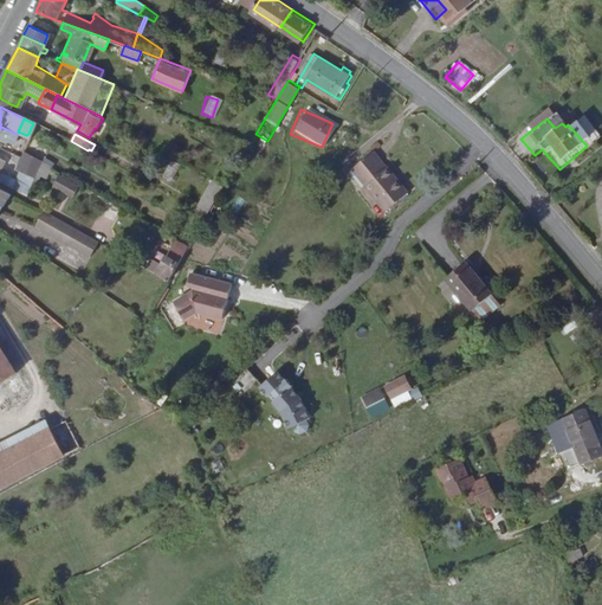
[(43,135),(38,142),(47,148),(52,141),(43,135)]
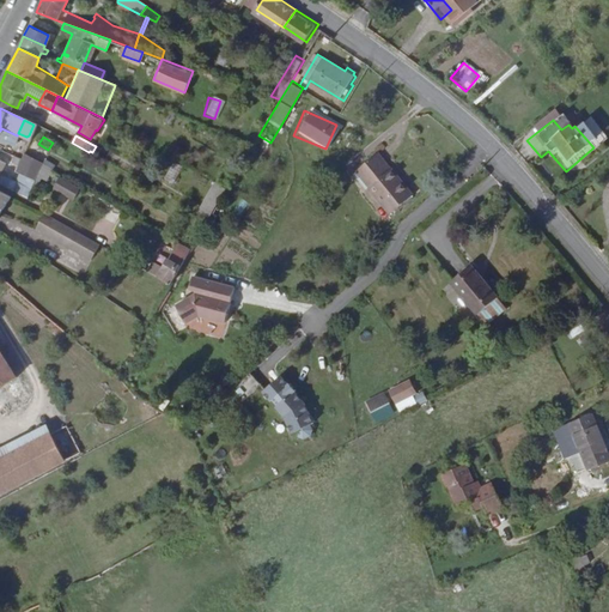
[(412,194),(377,153),(361,167),(375,181),(369,187),(391,213),(412,194)]
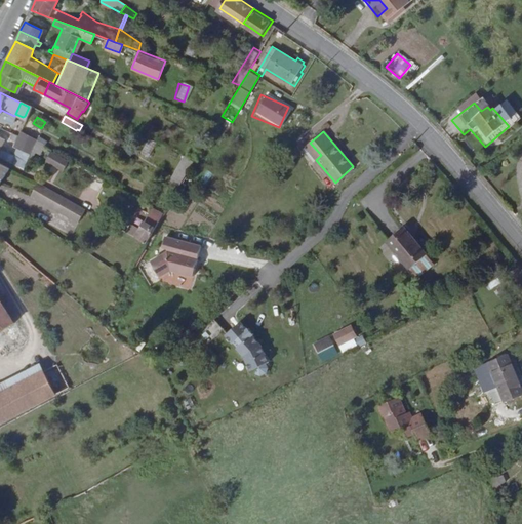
[(47,149),(54,135),(48,132),(40,146),(47,149)]
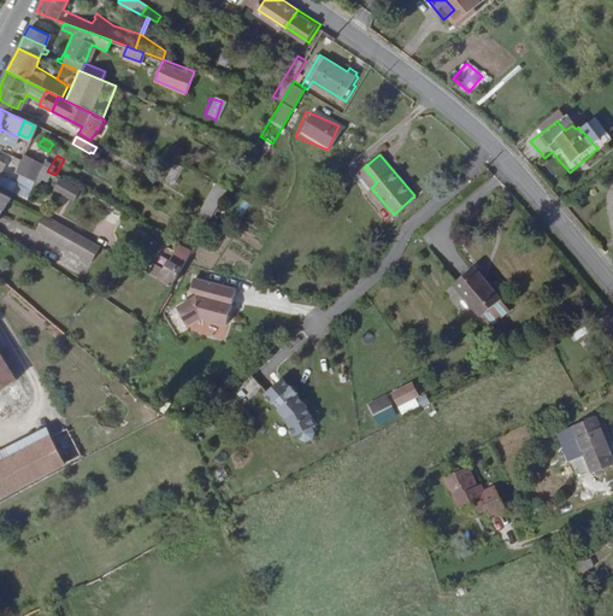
[(163,181),(170,186),(178,169),(171,165),(163,181)]
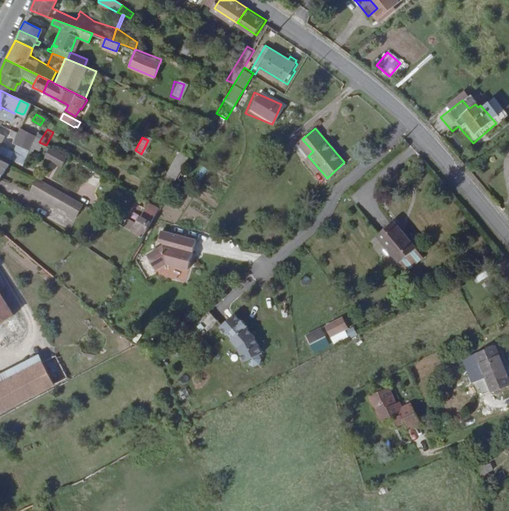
[(313,151),(302,139),(297,143),(308,156),(313,151)]
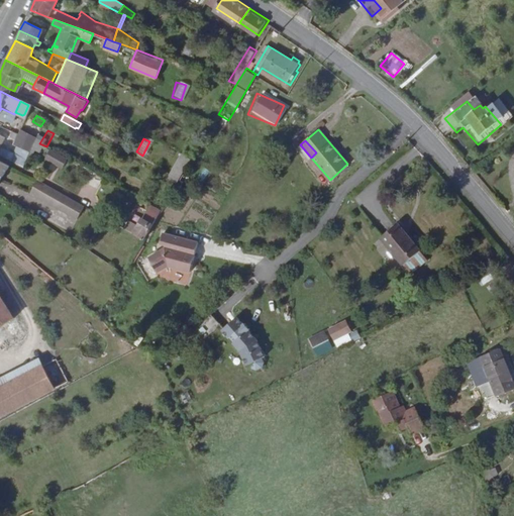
[(18,157),(24,160),(28,150),(22,148),(18,157)]
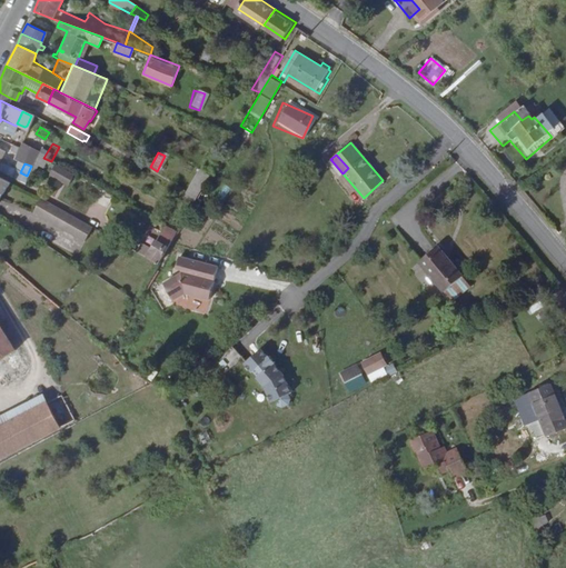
[(68,185),(73,173),(66,169),(55,163),(50,171),(48,170),(46,172),(68,185)]
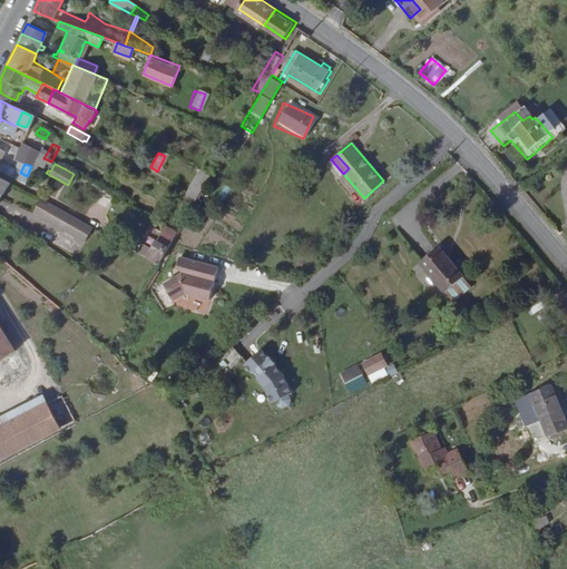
[(194,203),(212,174),(202,168),(185,197),(194,203)]
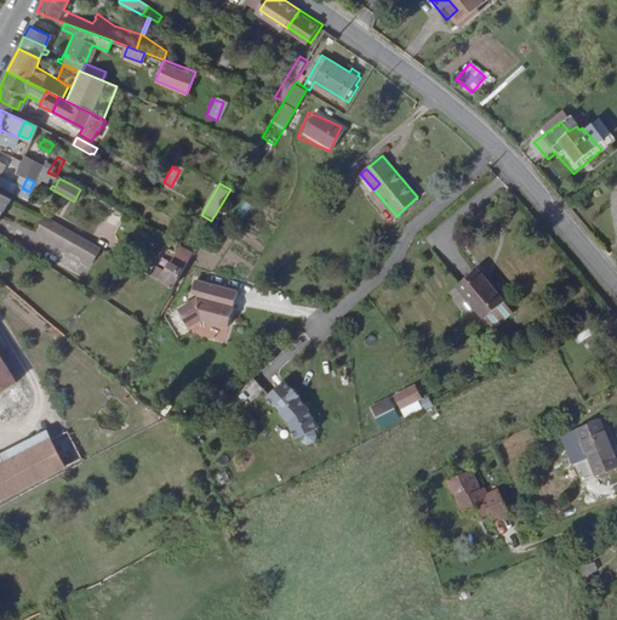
[(22,188),(16,198),(24,202),(29,192),(22,188)]
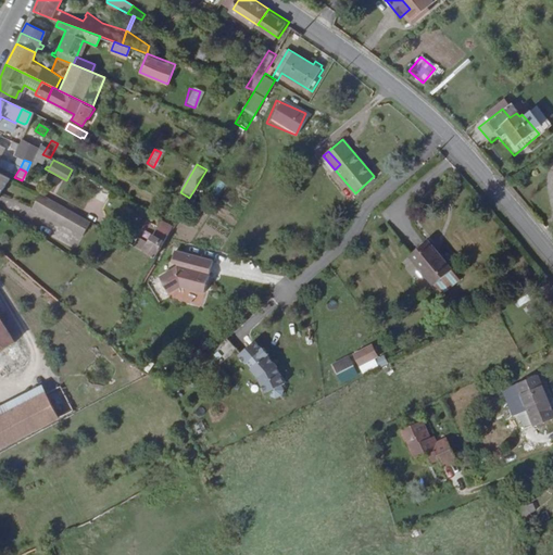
[(0,191),(9,178),(0,174),(0,191)]
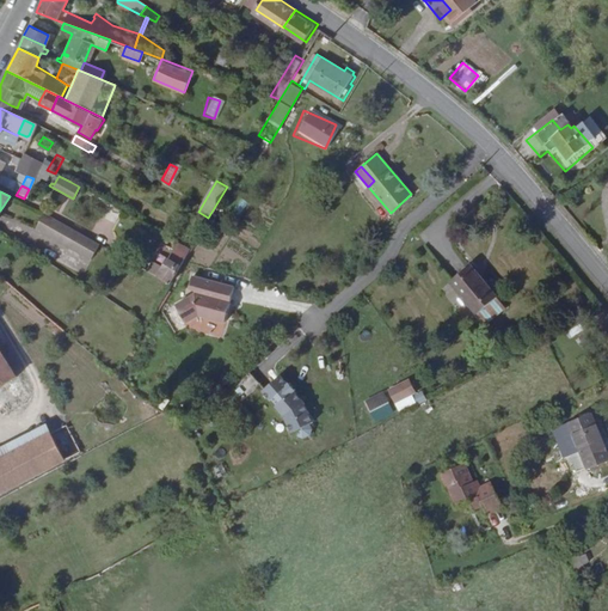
[(239,215),(244,203),(237,200),(231,213),(239,215)]
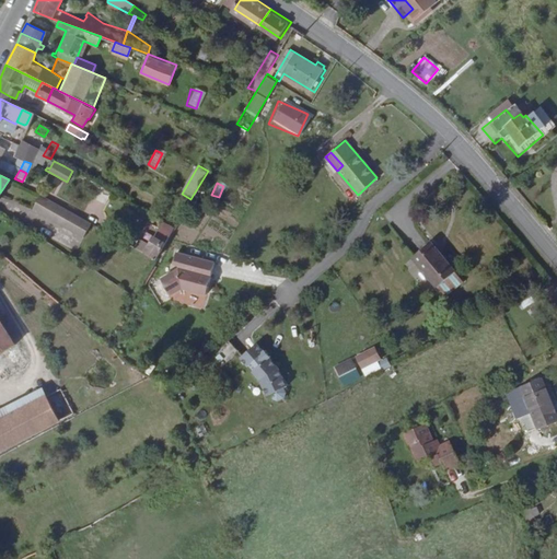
[(90,223),(38,196),(31,210),(81,237),(90,223)]
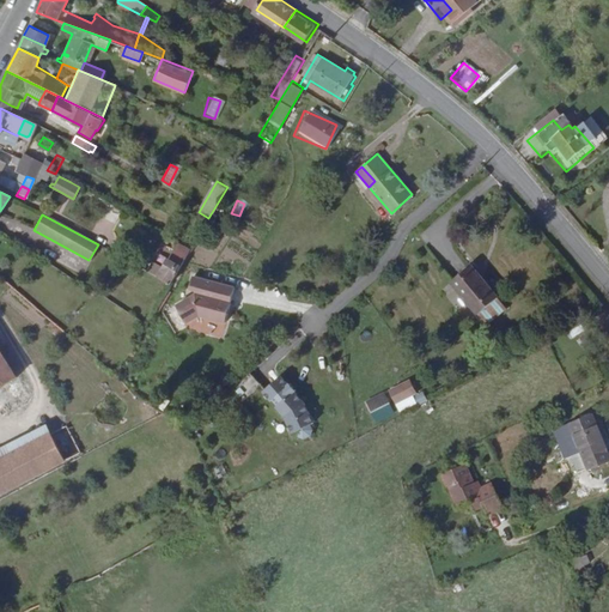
[(188,252),(190,248),(175,238),(172,242),(188,252)]
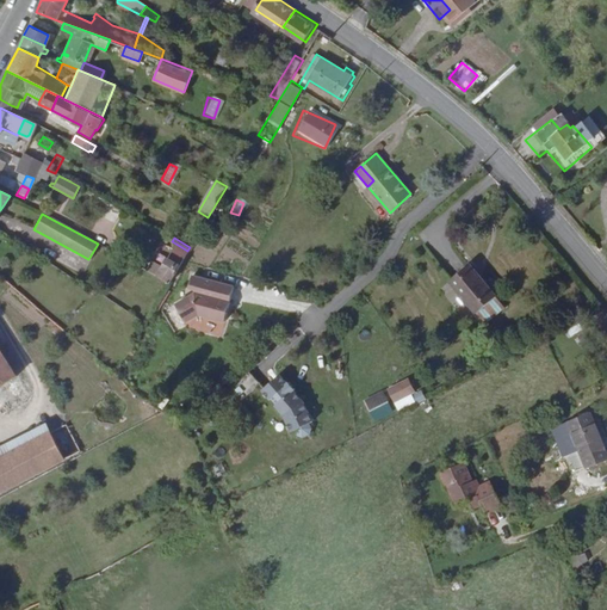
[(140,266),(142,263),(131,257),(129,260),(140,266)]
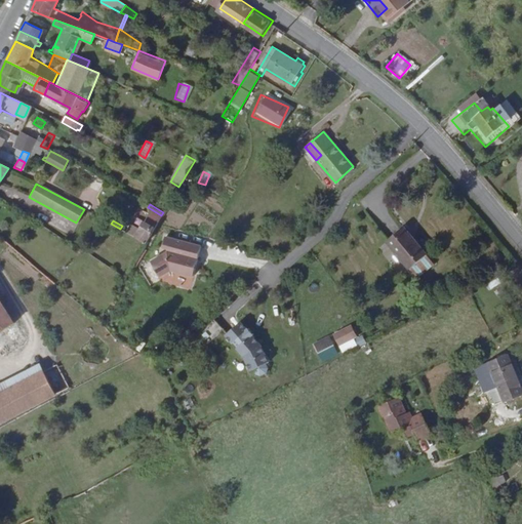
[(146,242),(154,228),(143,222),(135,234),(122,226),(120,229),(146,242)]
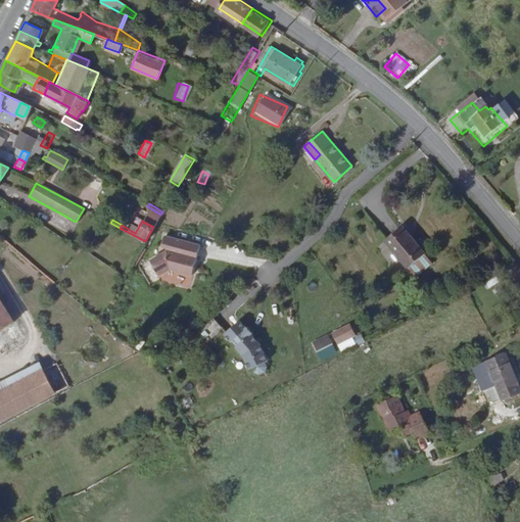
[(384,240),(416,277),(433,262),(402,225),(384,240)]
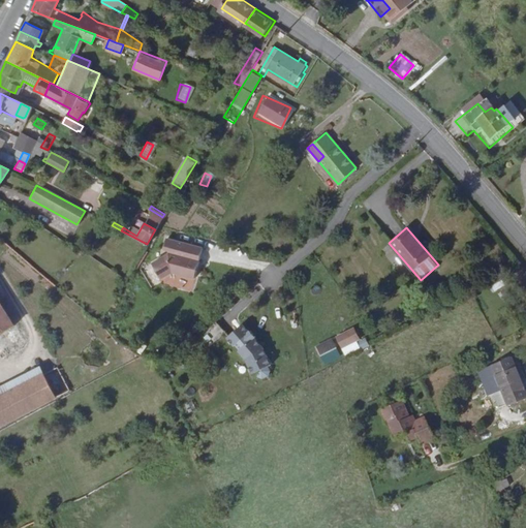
[(167,255),(153,259),(157,276),(172,271),(193,277),(202,247),(164,238),(162,248),(168,250),(167,255)]
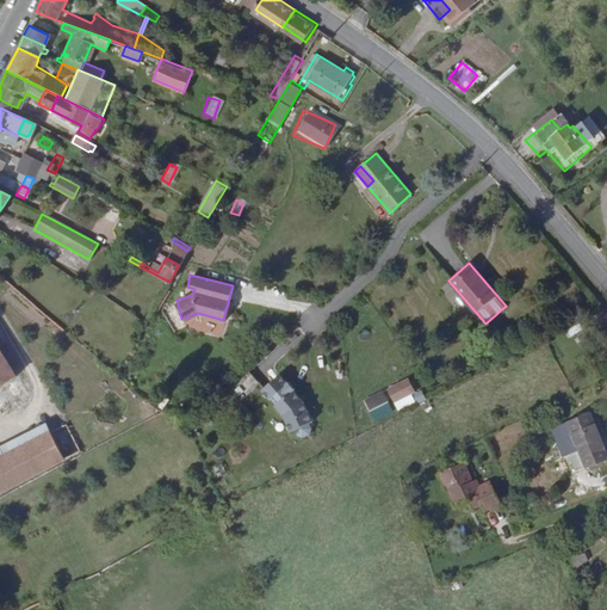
[(0,383),(14,375),(0,352),(0,383)]
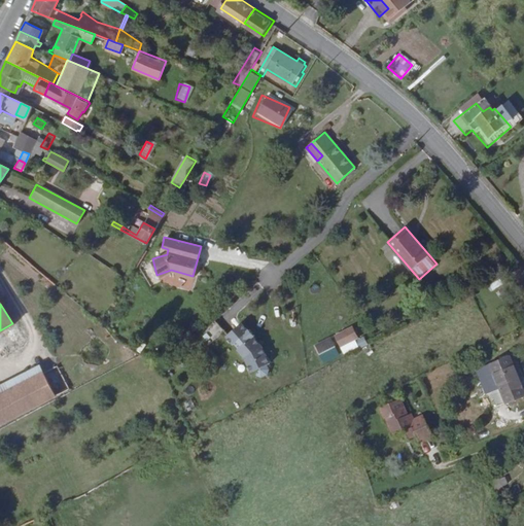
[(243,320),(228,334),(235,342),(236,341),(241,346),(239,347),(246,355),(253,370),(257,369),(259,373),(264,374),(270,371),(271,366),(269,361),(272,360),(263,344),(255,334),(256,332),(251,327),(250,328),(243,320)]
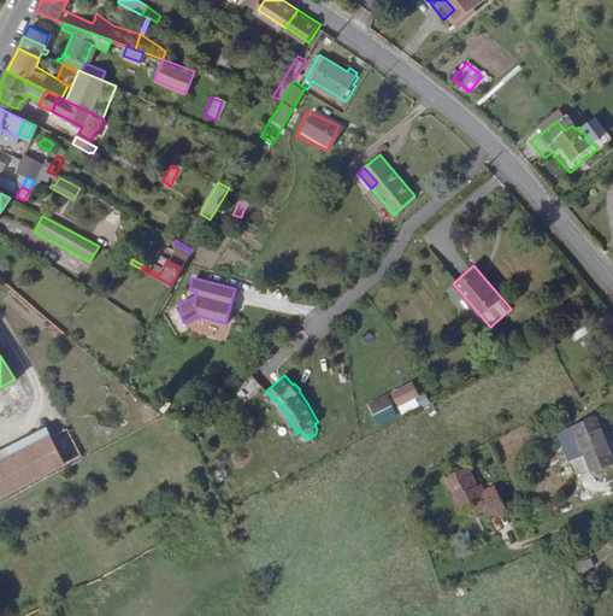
[(240,386),(248,399),(259,392),(251,379),(240,386)]
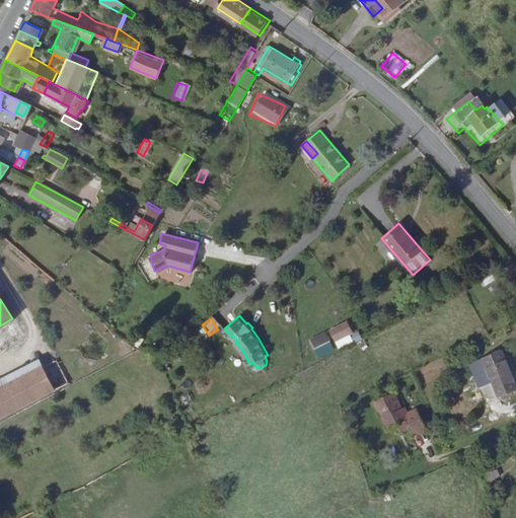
[(353,331),(348,321),(330,330),(336,340),(353,331)]
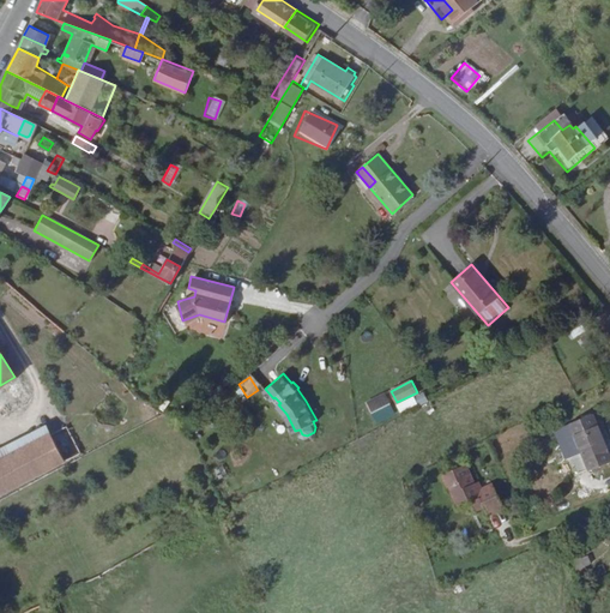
[(420,394),(411,397),(415,407),(423,403),(420,394)]
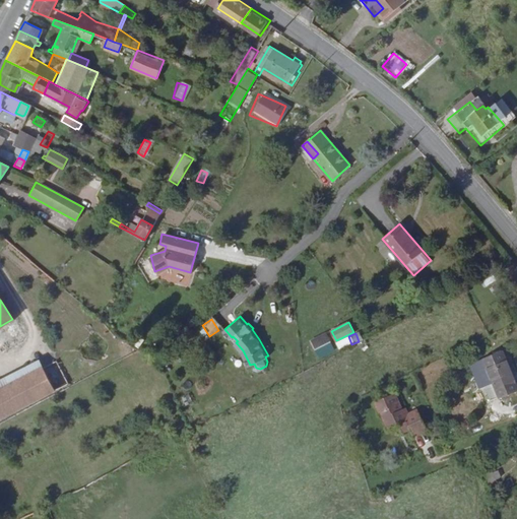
[(331,343),(327,336),(315,342),(318,349),(331,343)]
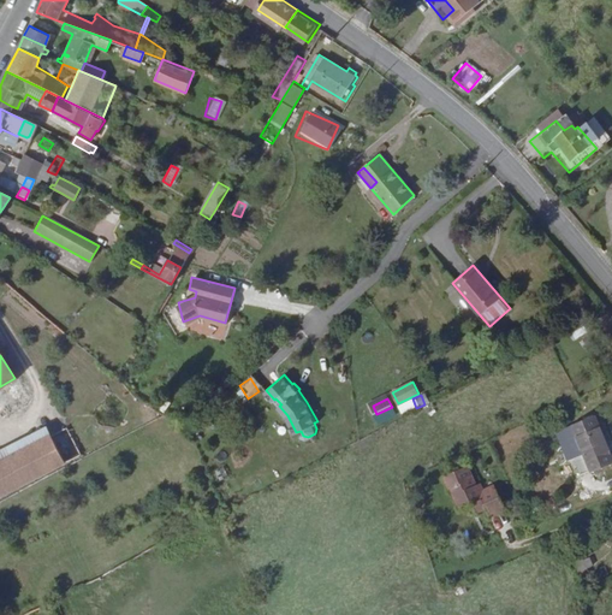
[(563,429),(581,473),(611,461),(611,456),(595,415),(563,429)]
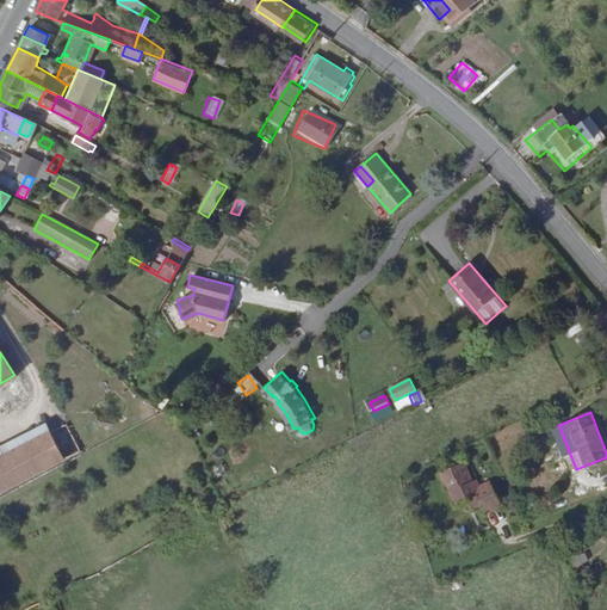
[(0,491),(57,460),(38,423),(0,442),(0,491)]
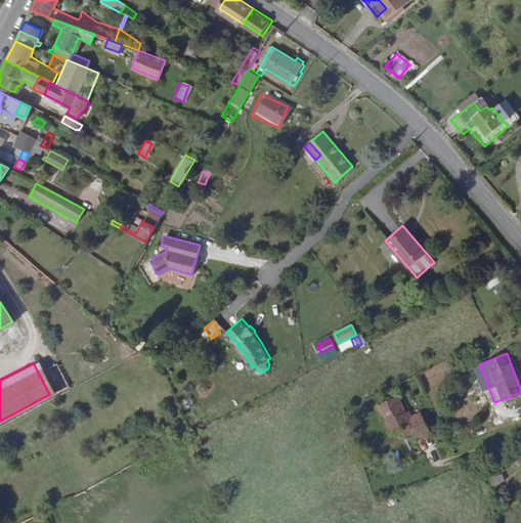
[(405,428),(409,435),(418,432),(421,437),(434,431),(425,413),(423,415),(409,421),(406,413),(398,397),(379,406),(384,418),(385,418),(392,434),(401,430),(405,428)]
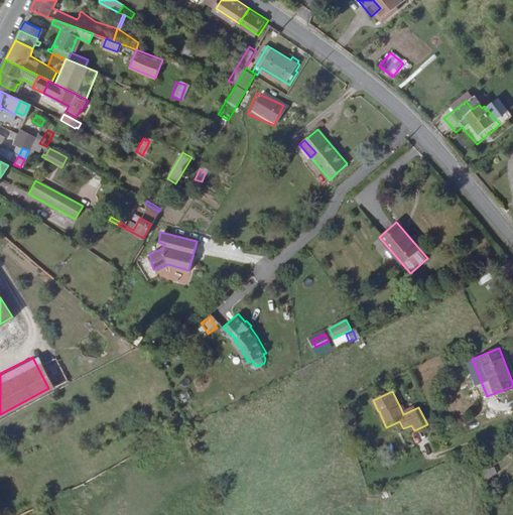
[(403,414),(416,408),(414,404),(406,409),(404,405),(400,407),(403,414)]
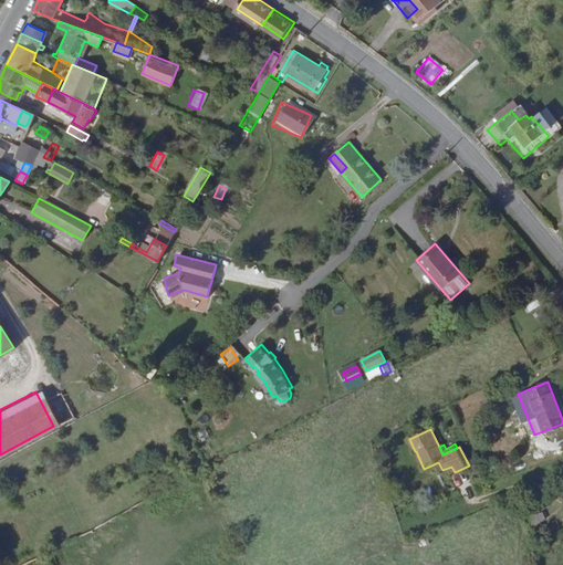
[(437,473),(442,470),(438,462),(434,464),(437,473)]
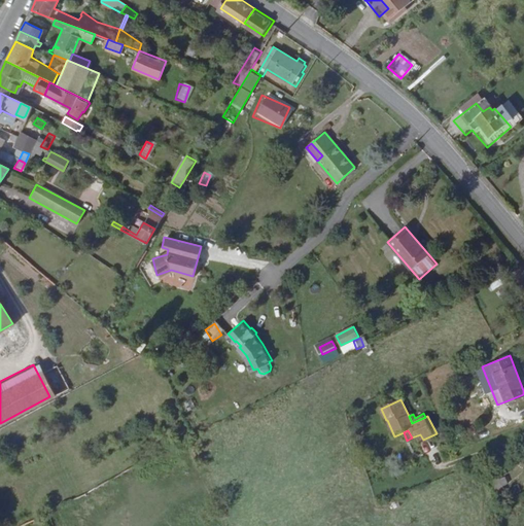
[(505,476),(492,482),(498,495),(505,492),(502,485),(509,483),(505,476)]
